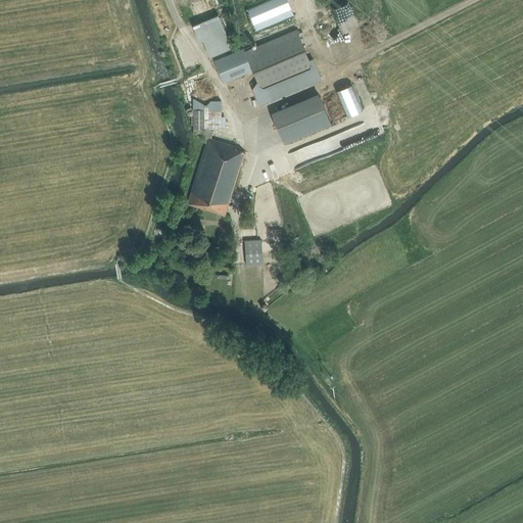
[(231,47),(218,13),(192,24),(199,41),(202,40),(208,56),(231,47)]
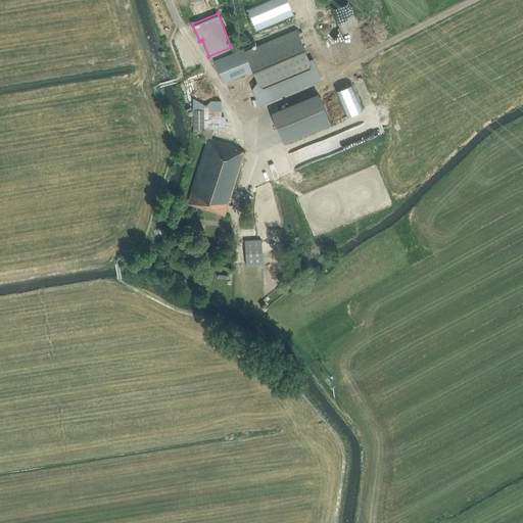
[(296,30),(245,50),(244,47),(215,59),(224,82),(253,69),(257,81),(262,90),(313,68),(308,59),(296,30)]
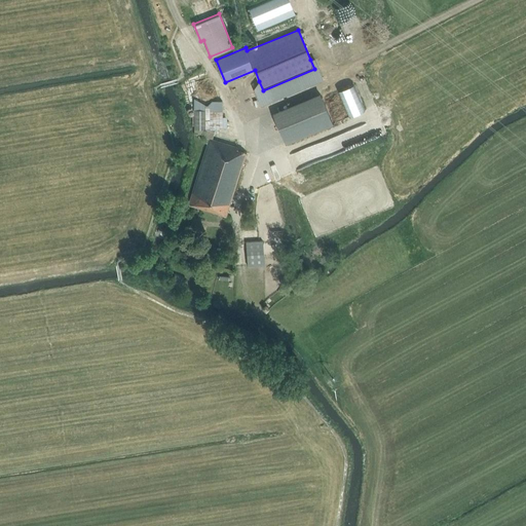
[(285,144),(333,123),(322,97),(274,117),(285,144)]
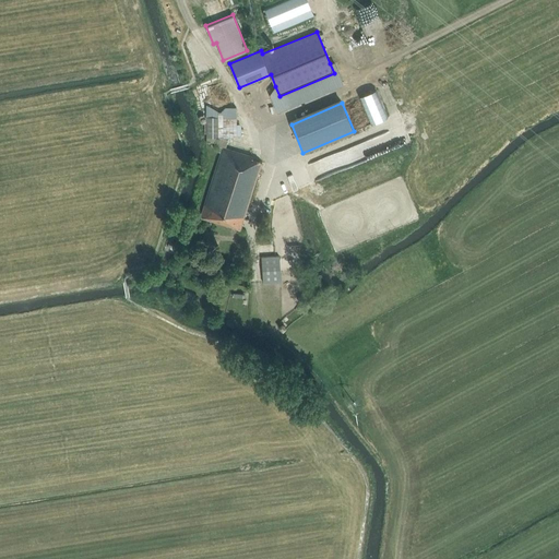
[(223,146),(226,147),(228,139),(218,137),(217,142),(216,145),(223,146)]
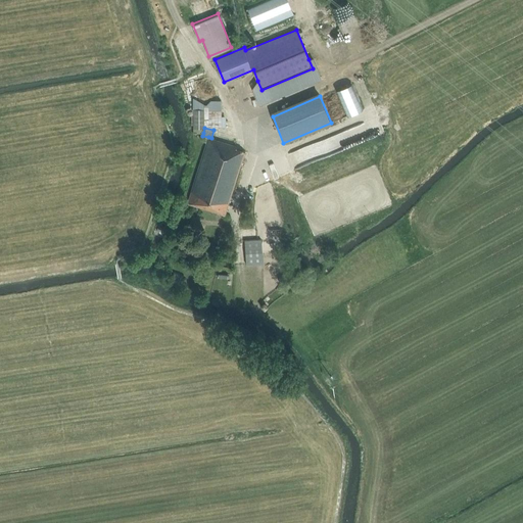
[(225,215),(244,151),(235,148),(236,146),(211,138),(208,137),(188,202),(225,215)]
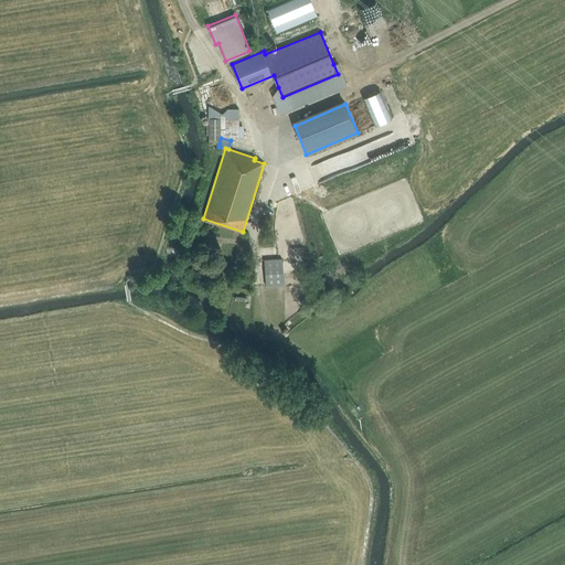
[(274,242),(274,257),(286,256),(285,241),(274,242)]
